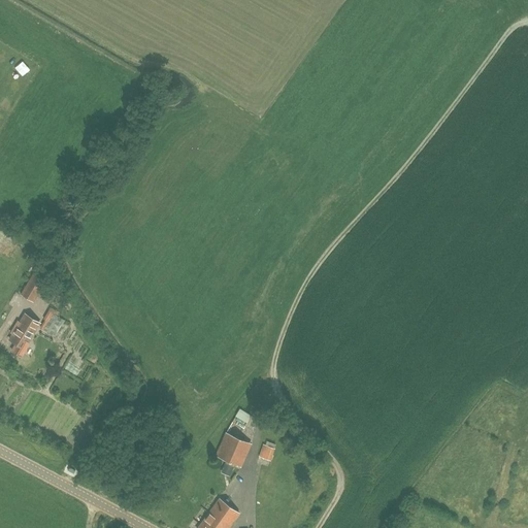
[(35,273),(22,295),(33,301),(45,281),(35,273)]
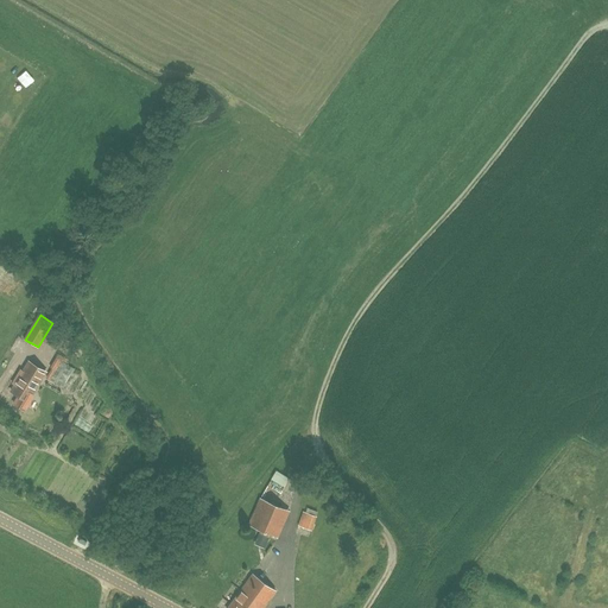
[(65,386),(73,367),(67,365),(69,358),(57,354),(49,381),(65,386)]
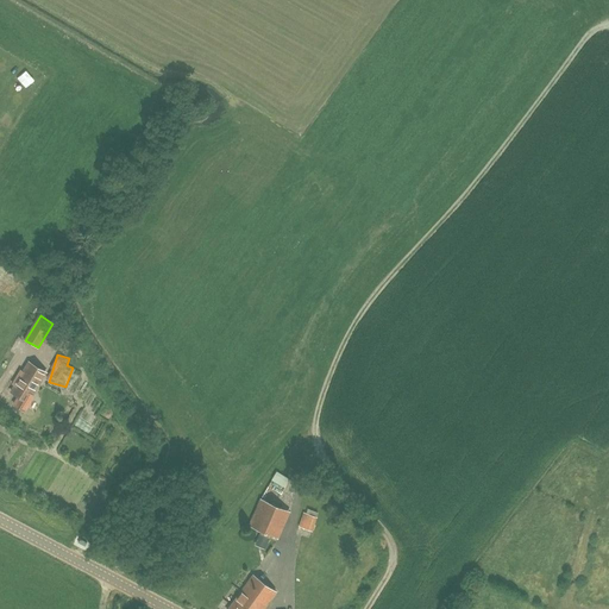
[(29,363),(26,368),(11,393),(19,397),(18,399),(18,401),(22,403),(24,403),(25,401),(27,402),(45,372),(29,363)]
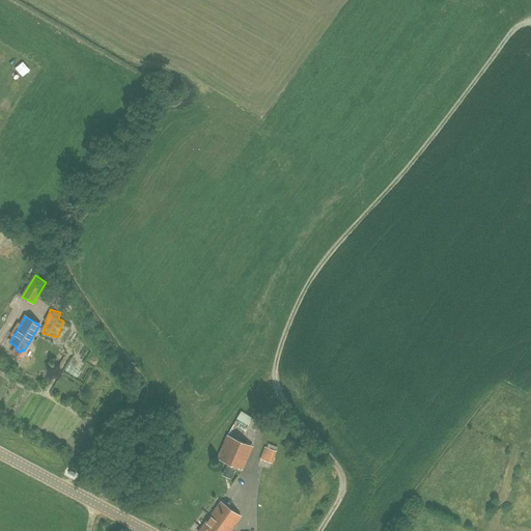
[(241,411),(236,418),(250,424),(253,416),(241,411)]
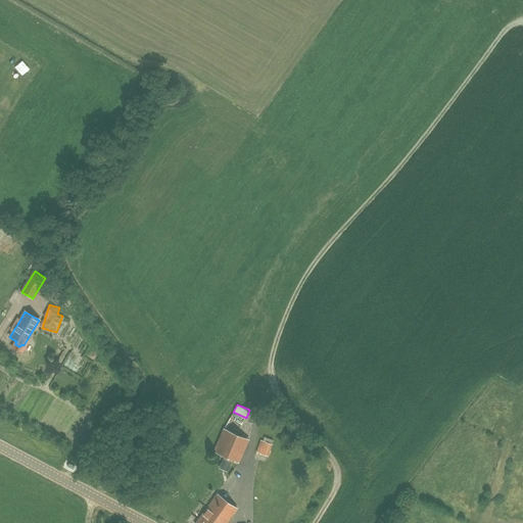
[(231,413),(226,428),(239,432),(244,418),(231,413)]
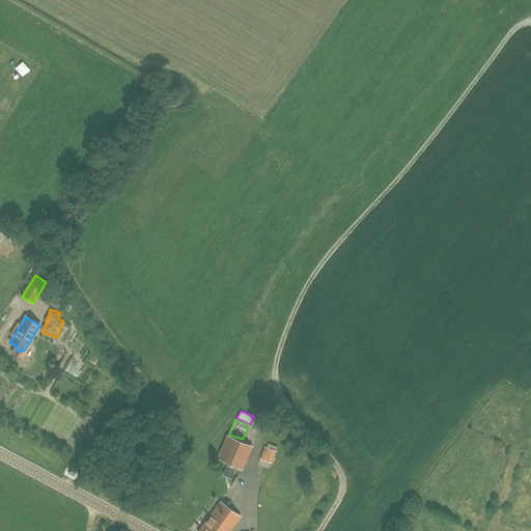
[(243,470),(253,446),(227,436),(217,458),(243,470)]
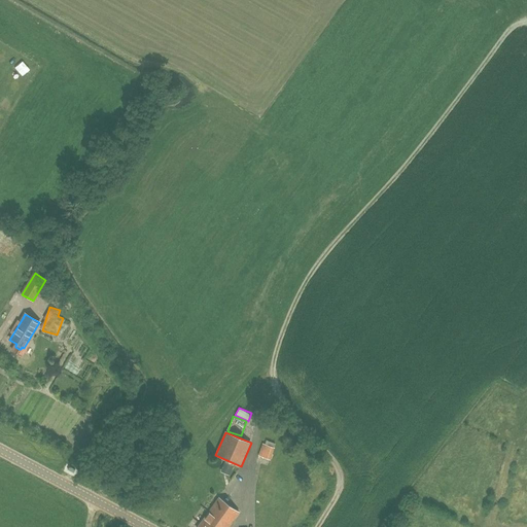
[(270,460),(275,448),(262,444),(258,456),(270,460)]
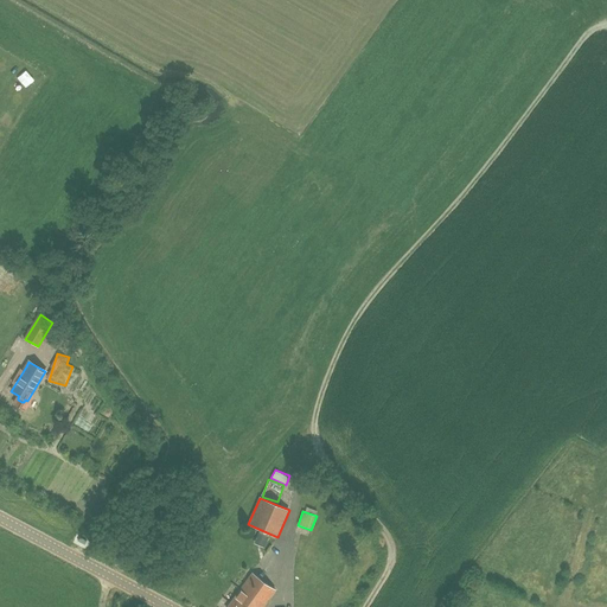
[(259,532),(255,541),(266,545),(269,537),(259,532)]
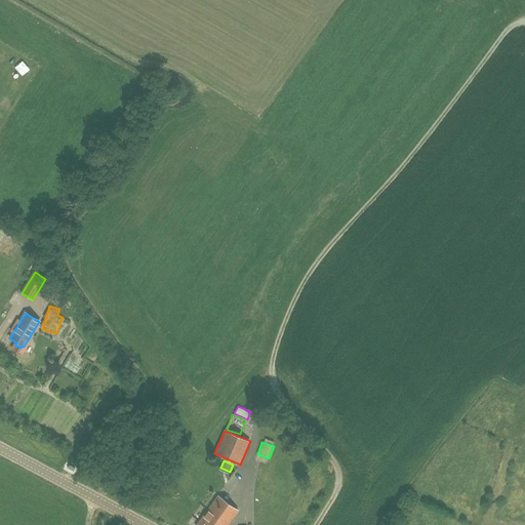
[(227,524),(238,511),(217,496),(196,524),(227,524)]
